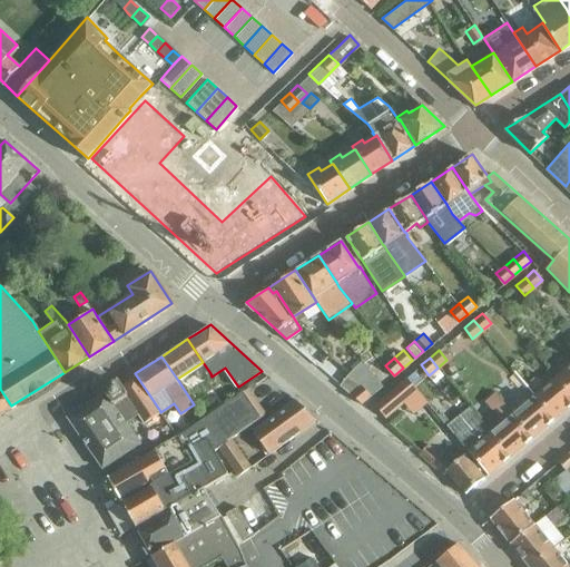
[(363,360),(349,373),(362,384),(371,394),(382,384),(371,371),(363,360)]
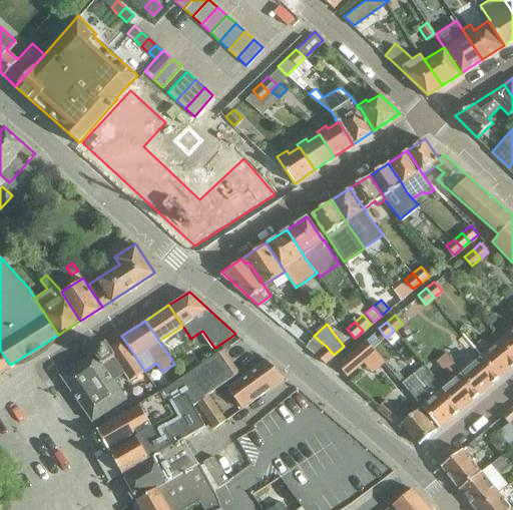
[(512,326),(500,338),(512,353),(512,326)]
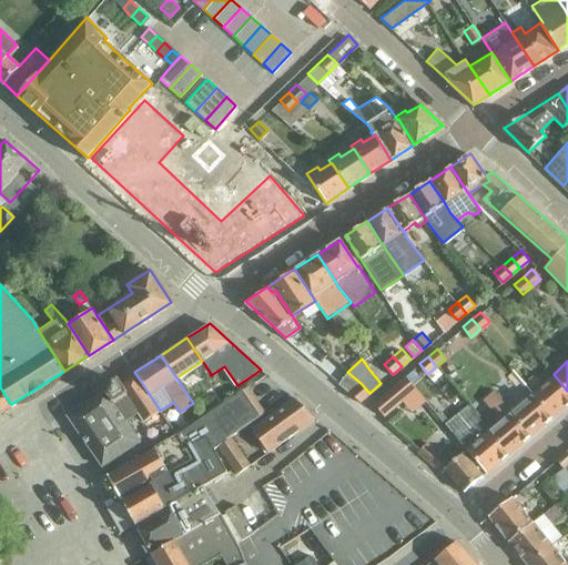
[(127,393),(113,402),(125,420),(138,412),(143,421),(160,410),(134,372),(120,382),(127,393)]
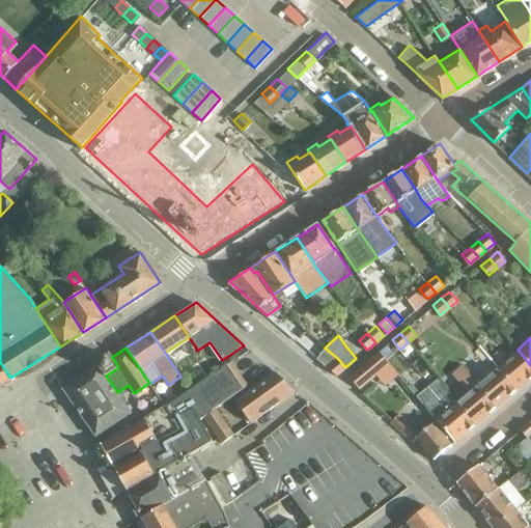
[(337,358),(325,348),(316,357),(336,374),(345,367),(337,358)]
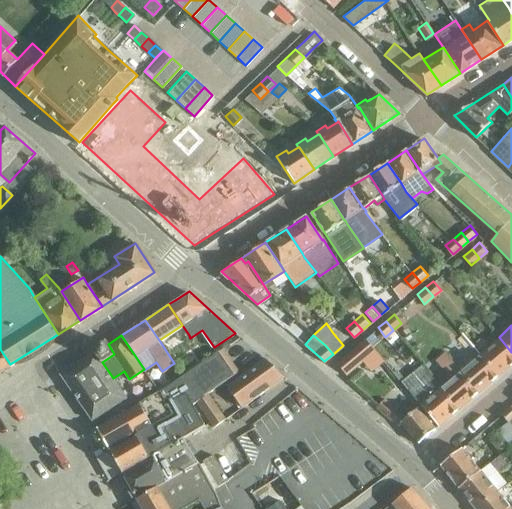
[(511,363),(511,352),(499,337),(480,352),(498,375),(511,363)]
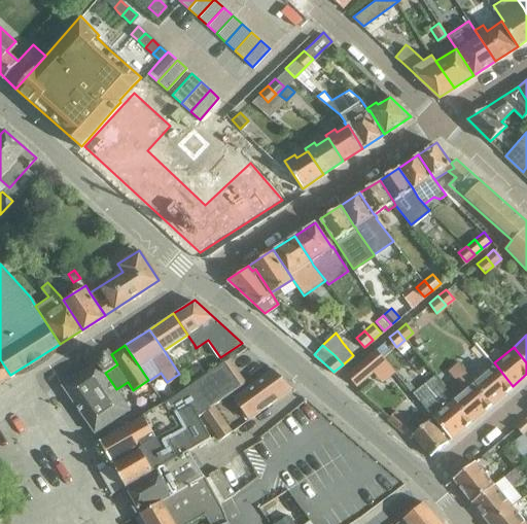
[(375,349),(345,373),(356,386),(373,373),(386,362),(381,357),(375,349)]
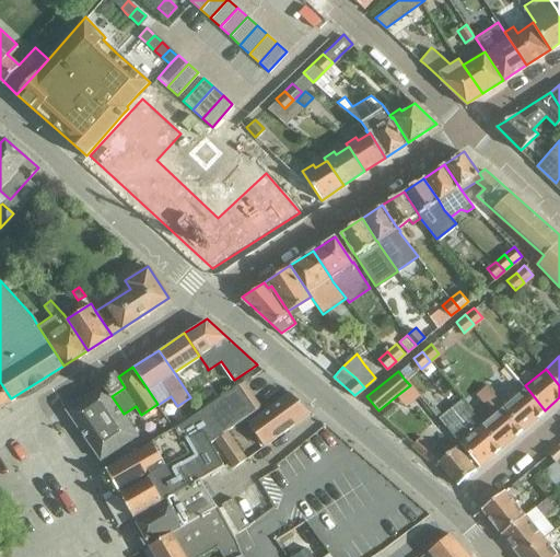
[(112,396),(125,387),(118,376),(116,374),(65,408),(100,460),(137,433),(124,414),(112,396)]
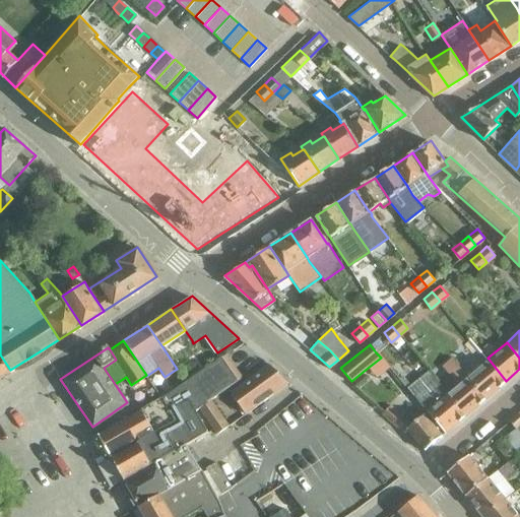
[(0,376),(10,370),(0,354),(0,376)]
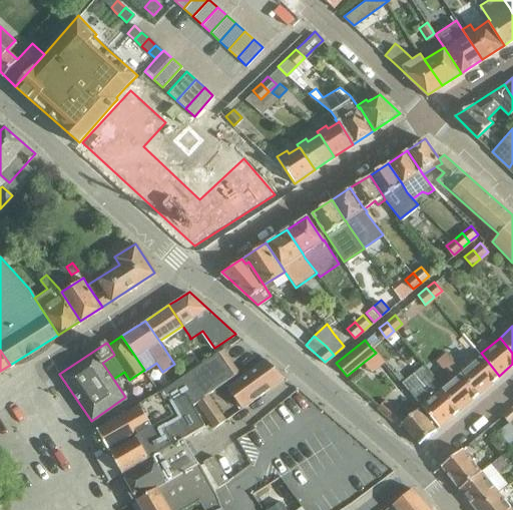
[(135,435),(108,450),(121,473),(148,457),(159,451),(171,444),(183,437),(204,425),(191,404),(233,374),(217,351),(158,391),(170,414),(159,420),(147,427),(137,434),(135,435)]
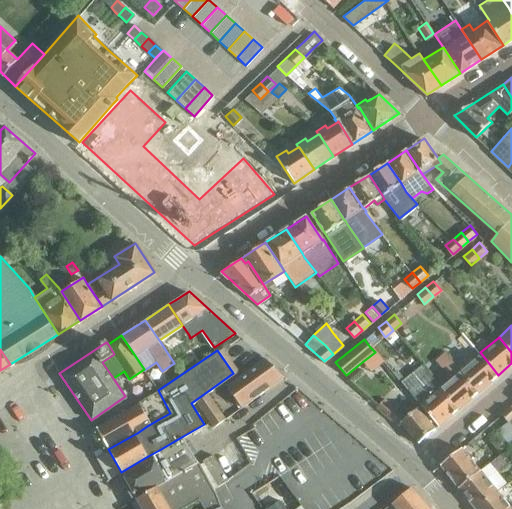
[(450,377),(440,385),(458,408),(478,391),(460,369),(445,351),(435,359),(450,377)]
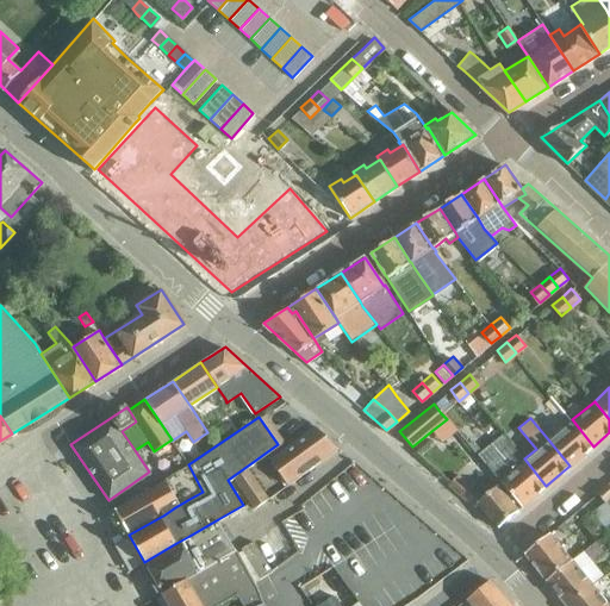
[(572,419),(548,439),(570,466),(593,447),(572,419)]
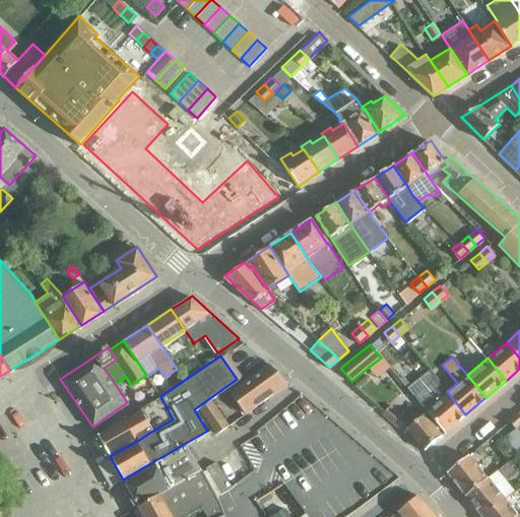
[(231,391),(245,412),(288,382),(284,379),(268,363),(231,391)]
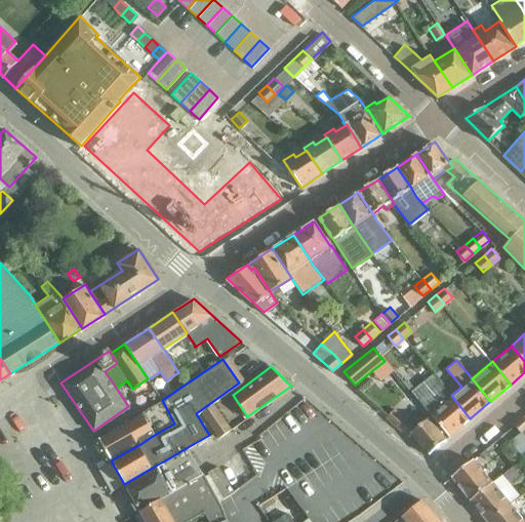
[(326,375),(333,388),(345,379),(336,368),(326,375)]
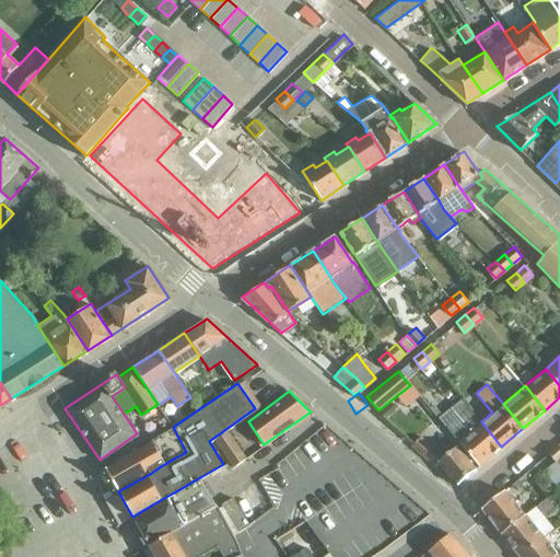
[(451,408),(440,417),(446,425),(448,428),(461,442),(479,465),(501,447),(481,421),(468,406),(457,416),(451,408)]
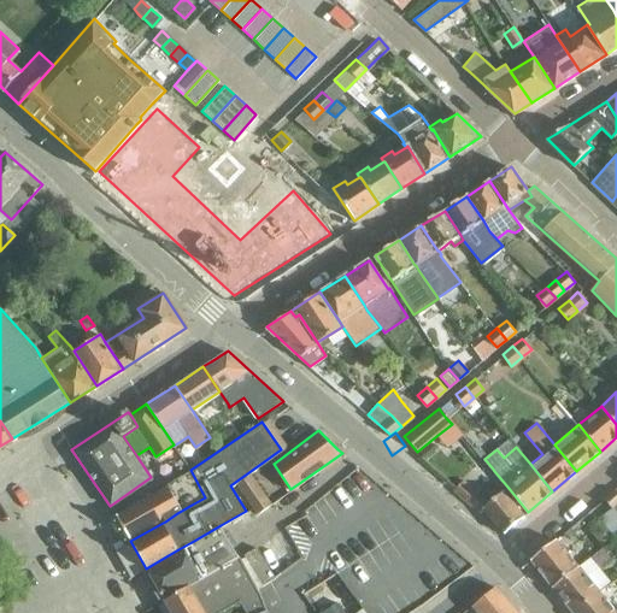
[(150,493),(115,513),(130,541),(163,523),(165,522),(177,513),(192,505),(205,497),(191,470),(150,493)]
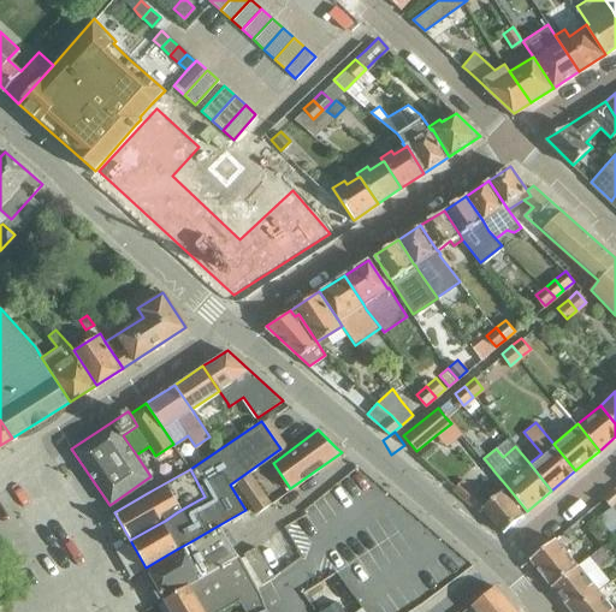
[(236,482),(256,512),(271,501),(252,473),(236,482)]
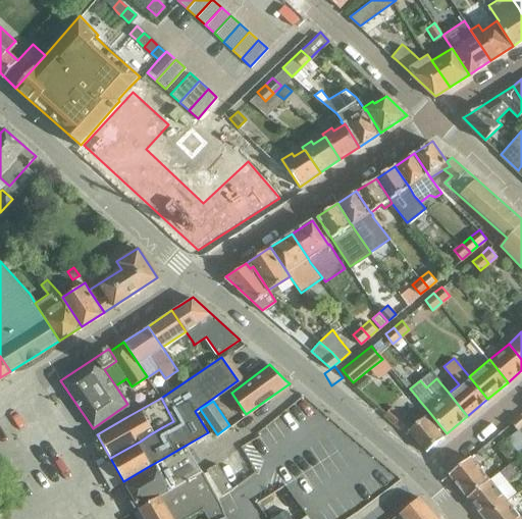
[(390,405),(382,413),(404,432),(408,429),(425,451),(442,436),(425,415),(413,425),(400,413),(390,405)]
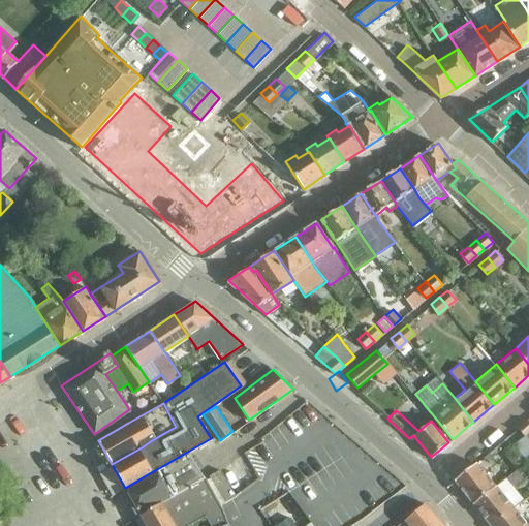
[(522,433),(511,441),(526,459),(528,456),(528,421),(527,419),(517,427),(522,433)]
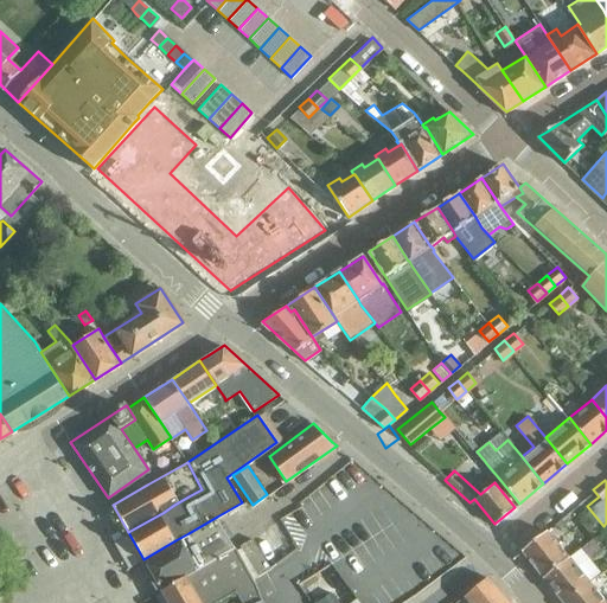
[(189,533),(176,540),(144,559),(161,590),(197,569),(234,547),(217,517),(203,525),(189,533)]
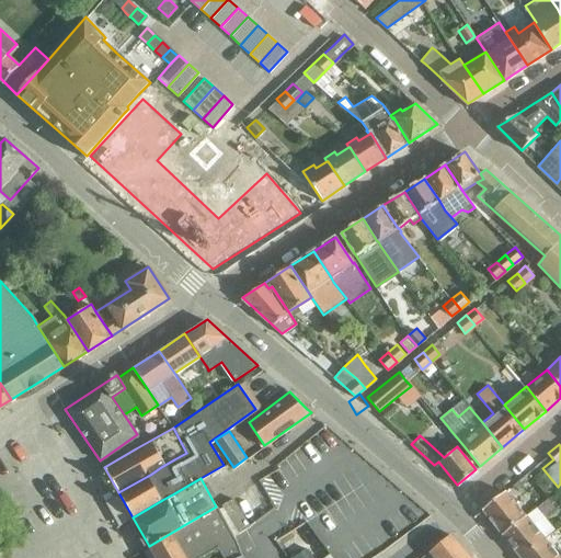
[(505,490),(482,509),(501,533),(525,515),(505,490)]
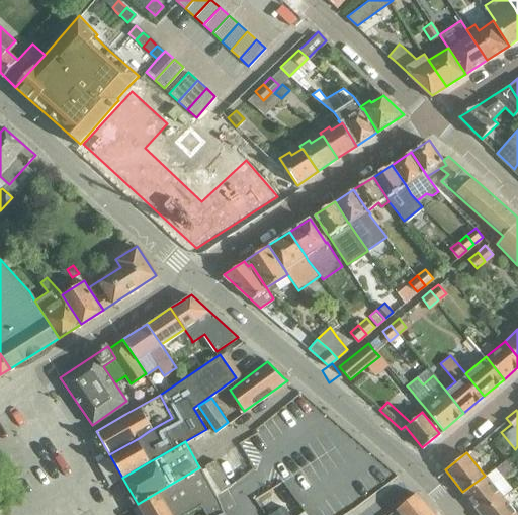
[(205,465),(219,490),(230,484),(216,458),(205,465)]
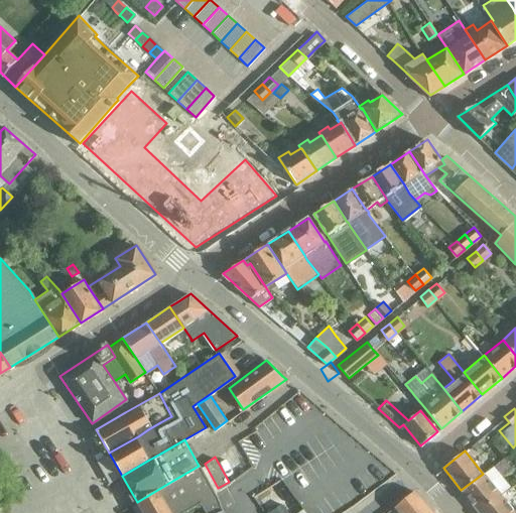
[(503,458),(494,466),(501,475),(511,468),(503,458)]
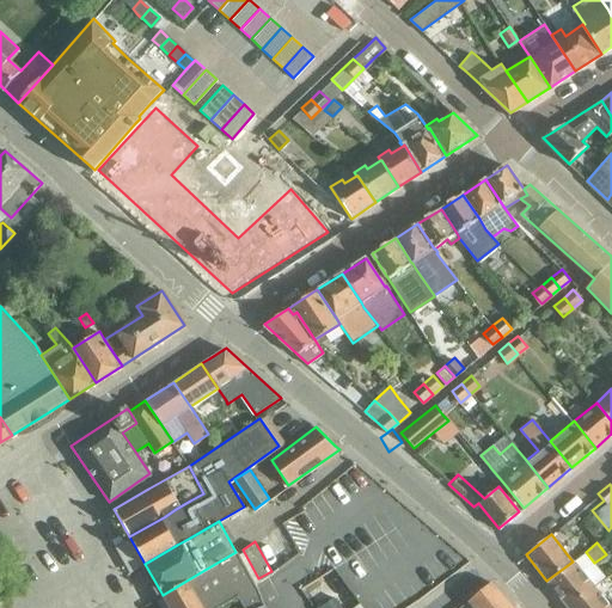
[(237,552),(236,552),(199,573),(163,595),(170,607),(214,607),(237,595),(244,607),(252,607),(263,605),(258,589),(237,552)]
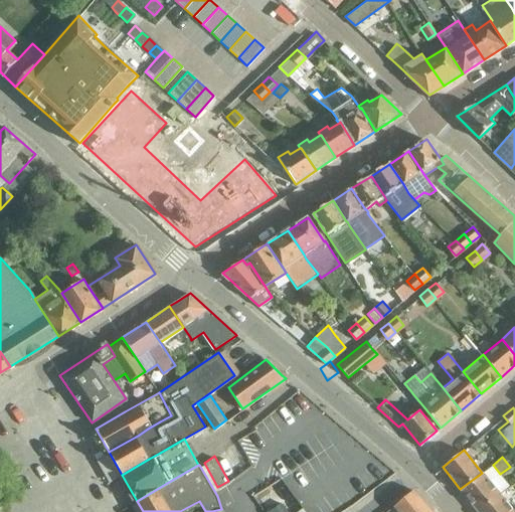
[(483,472),(482,473),(460,489),(477,510),(499,493),(483,472)]
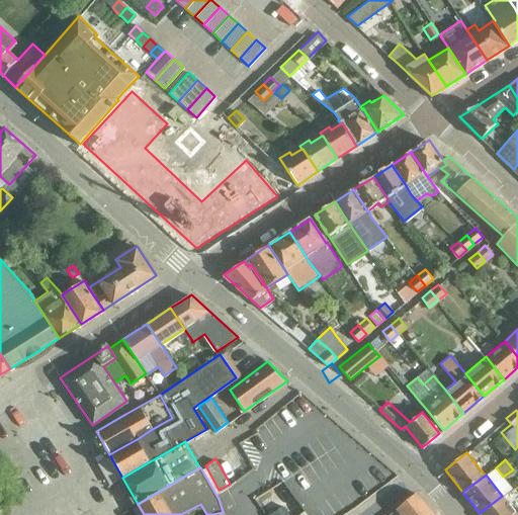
[(401,514),(433,514),(434,514),(416,492),(396,509),(401,514)]
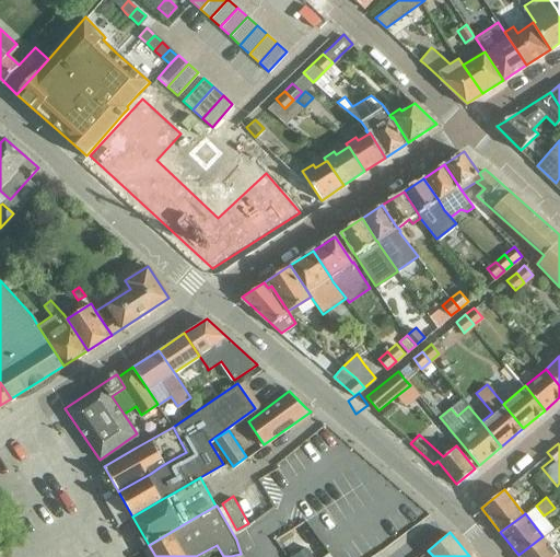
[(559,556),(543,536),(518,555),(520,556),(559,556)]
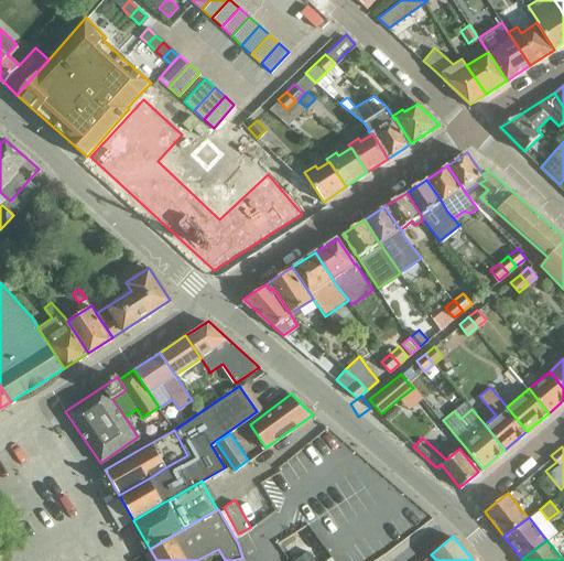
[(315,560),(307,551),(293,560),(315,560)]
